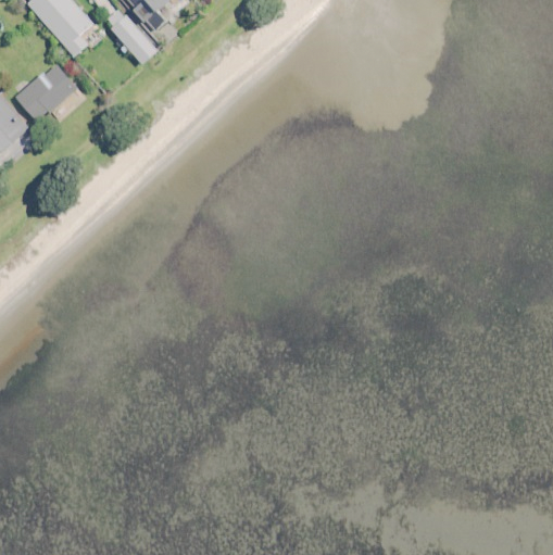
[(93,24),(72,0),(33,0),(28,4),(75,55),(88,45),(80,36),(93,24)]
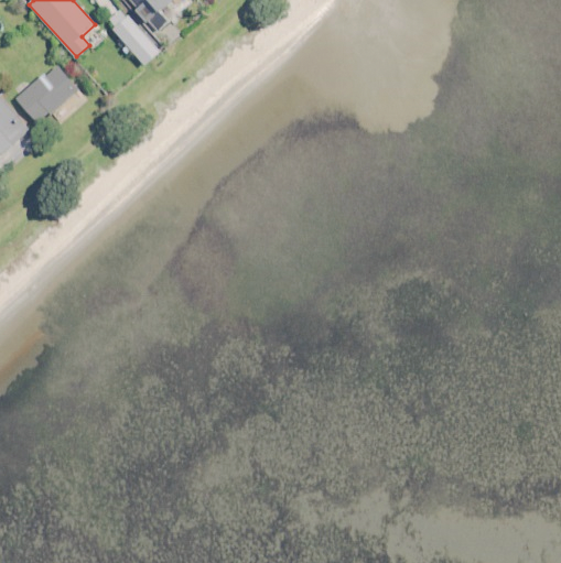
[(125,0),(158,33),(186,6),(181,0),(125,0)]
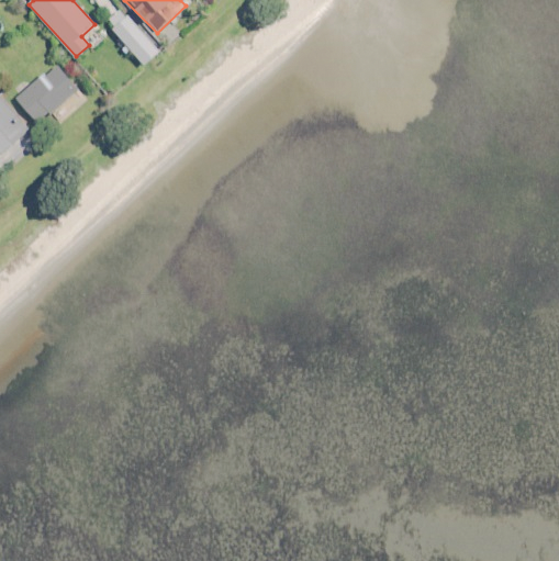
[(159,52),(127,15),(113,29),(145,64),(159,52)]
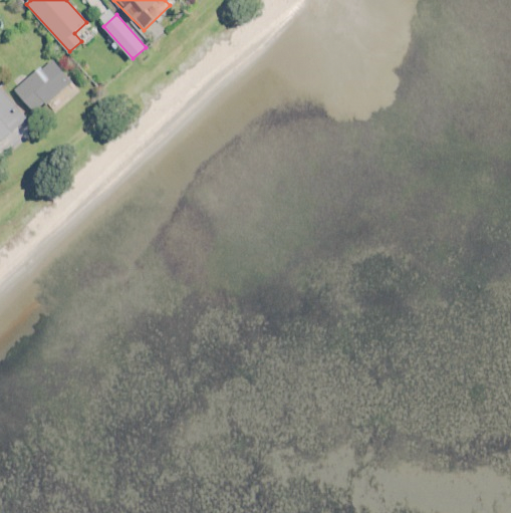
[(71,81),(50,58),(13,90),(34,114),(71,81)]
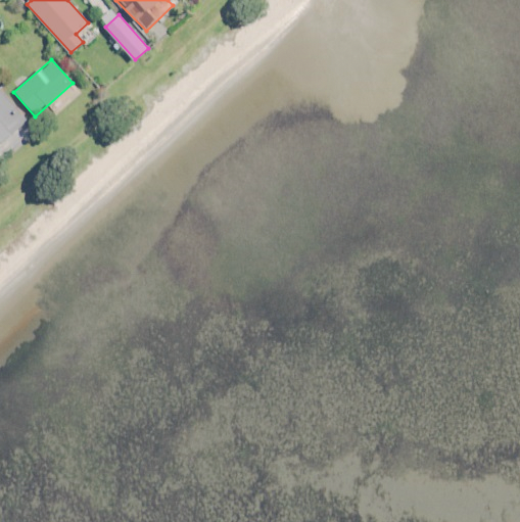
[(0,144),(28,120),(0,89),(0,144)]
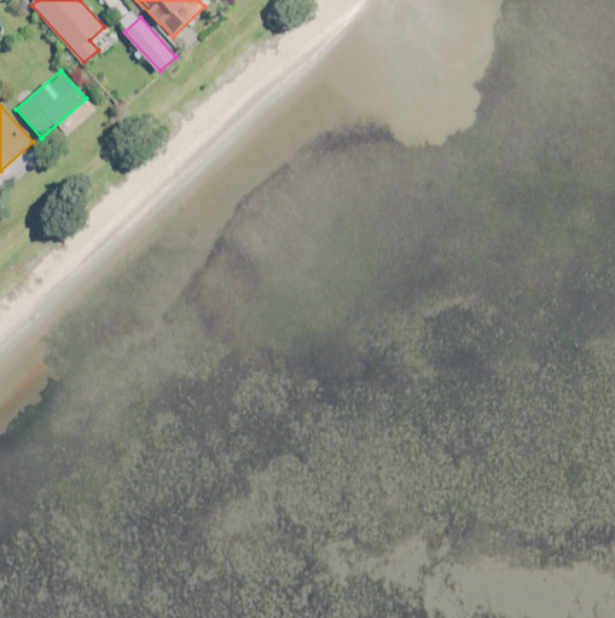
All buildings are outlined.
